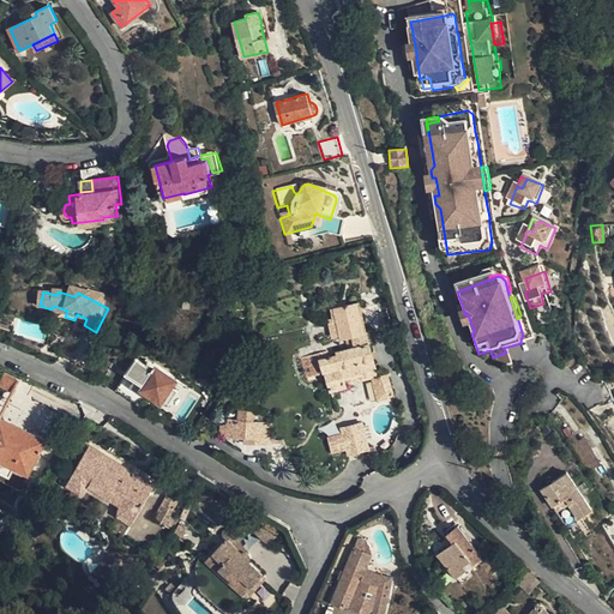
[(371,377),(377,398),(393,395),(387,373),(378,375),(369,342),(372,342),(369,330),(366,331),(359,301),(333,307),(341,337),(344,336),(347,347),(336,351),(336,354),(309,362),(313,374),(325,371),(331,390),(348,385),(347,383),(371,377)]
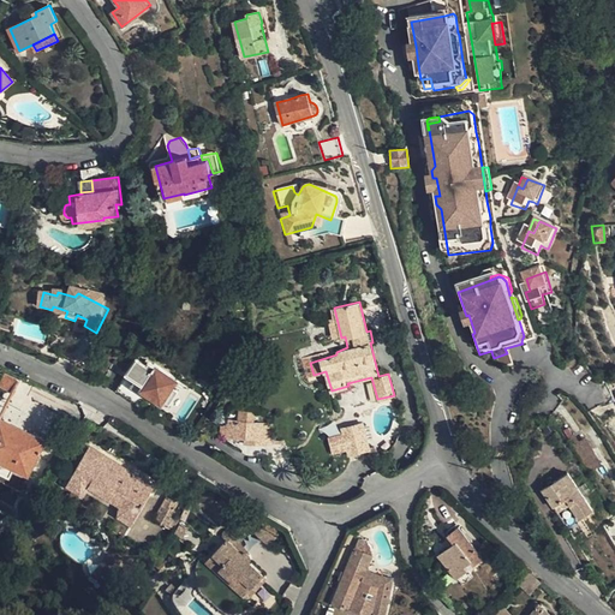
[(52,310),(40,306),(36,316),(63,323),(81,332),(84,326),(75,321),(65,317),(51,312),(52,310)]
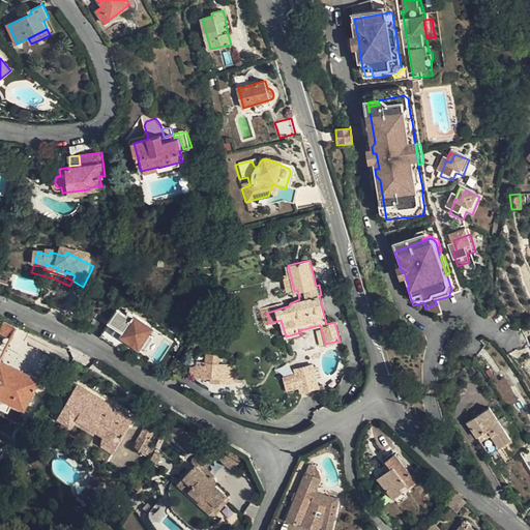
[(58,268),(46,264),(45,267),(43,269),(56,273),(58,268)]
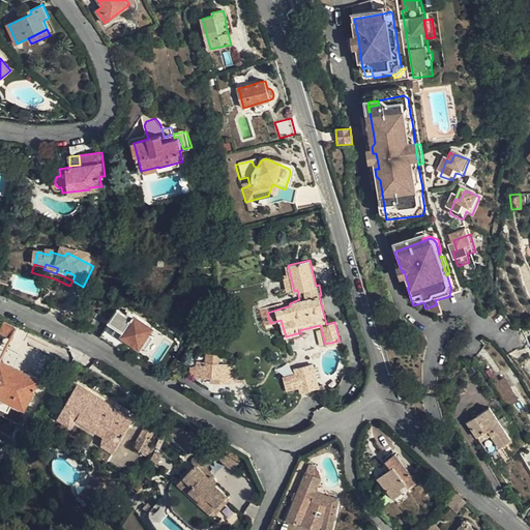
[(66,271),(64,276),(72,281),(75,275),(66,271)]
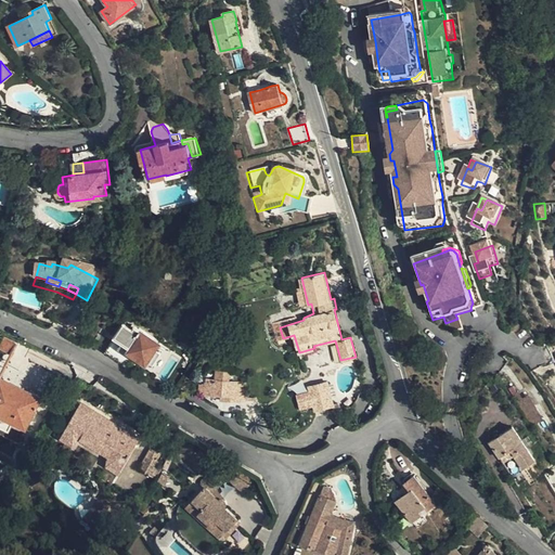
[(420,304),(426,301),(428,300),(423,284),(421,285),(415,287),(420,304)]
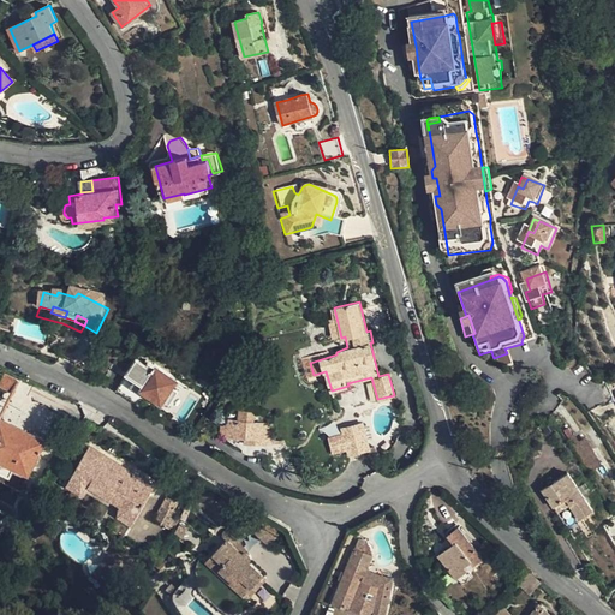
[(525,324),(519,321),(524,336),(523,338),(529,339),(525,324)]
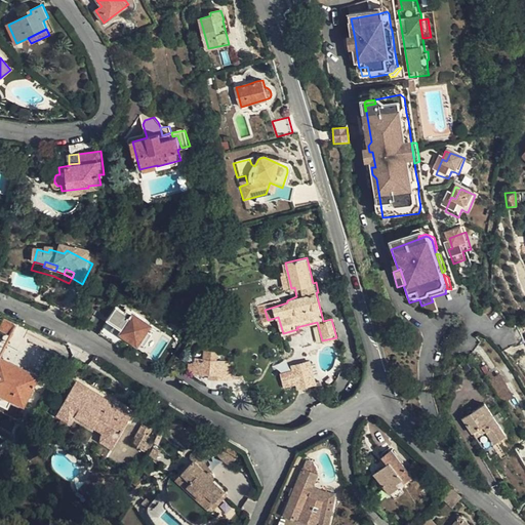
[(82,284),(72,278),(69,283),(79,289),(82,284)]
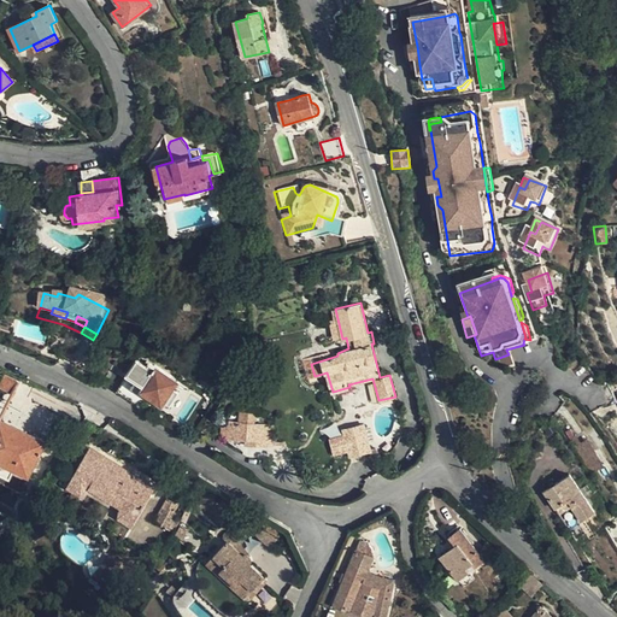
[(527,348),(524,345),(506,350),(509,354),(527,348)]
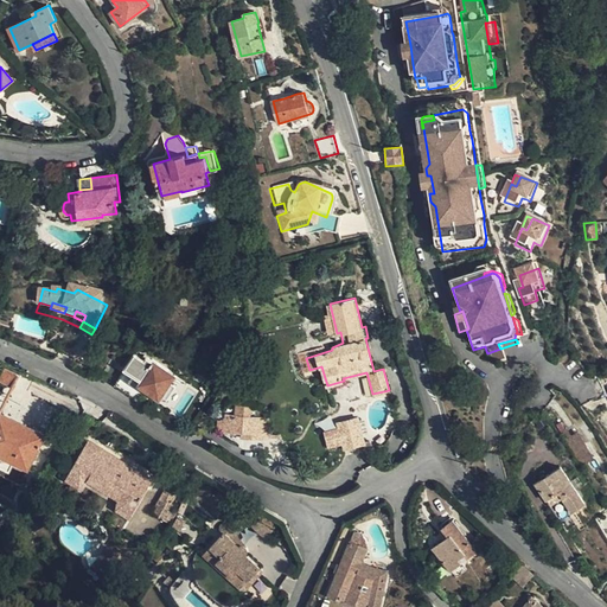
[(502,351),(490,355),(494,366),(502,369),(508,366),(502,351)]
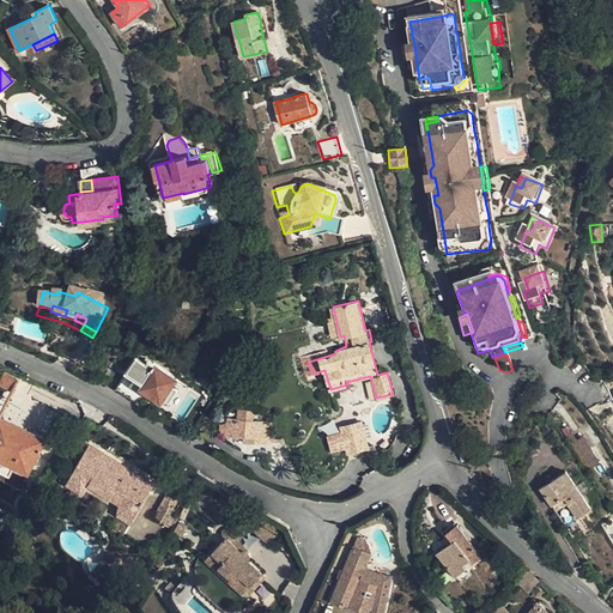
[(138,404),(140,405),(147,392),(162,400),(176,378),(150,362),(149,364),(137,358),(121,381),(122,393),(125,395),(138,404)]
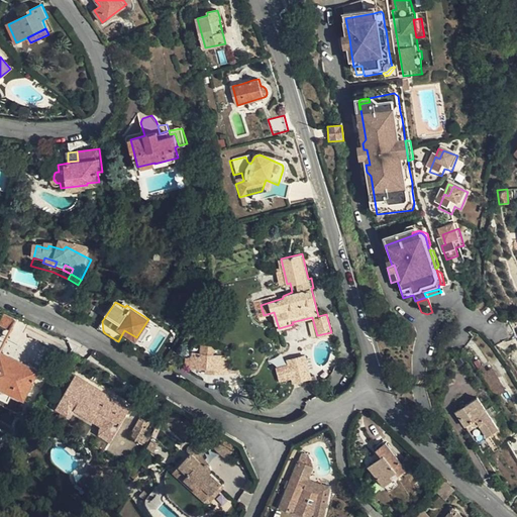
[(15,319),(3,313),(0,320),(0,324),(10,329),(15,319)]
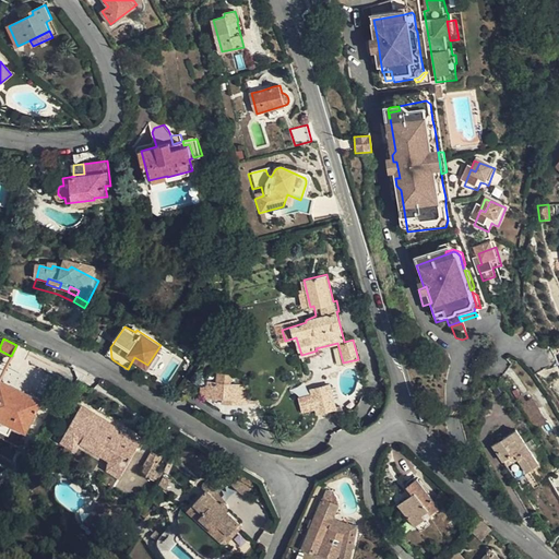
[(324,367),(307,371),(311,387),(329,383),(324,367)]
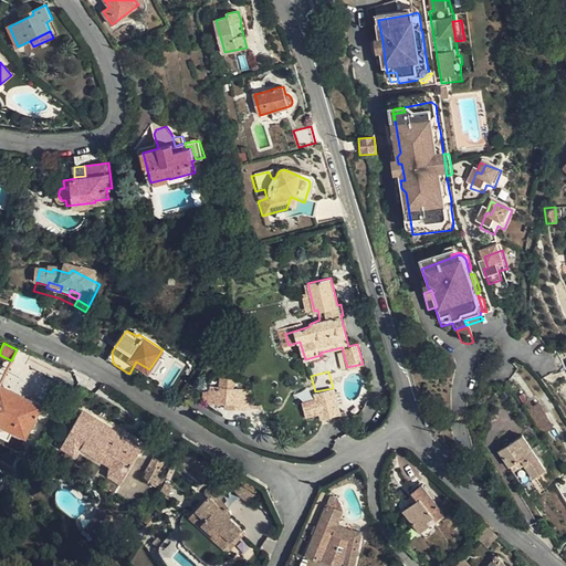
[(69,397),(74,388),(61,381),(56,391),(69,397)]
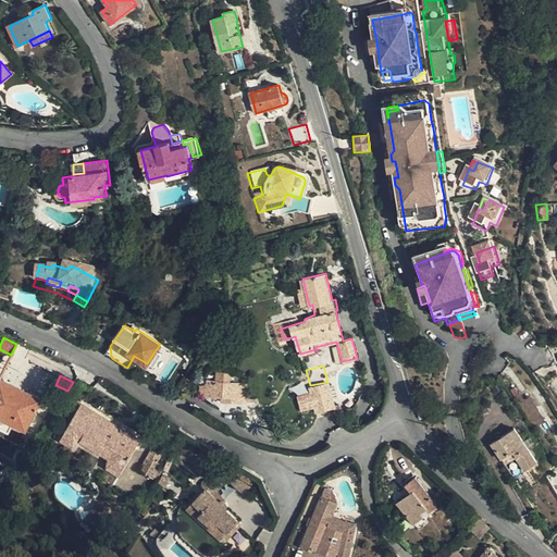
[(0,415),(14,422),(26,428),(40,398),(27,392),(24,397),(7,390),(9,383),(0,378),(0,415)]
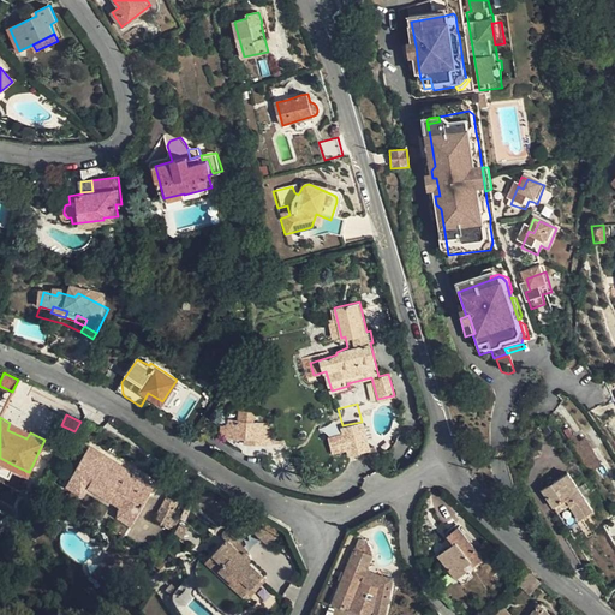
[(272,423),(248,421),(242,419),(227,418),(227,422),(226,423),(226,425),(221,425),(221,436),(245,437),(245,442),(270,443),(272,423)]
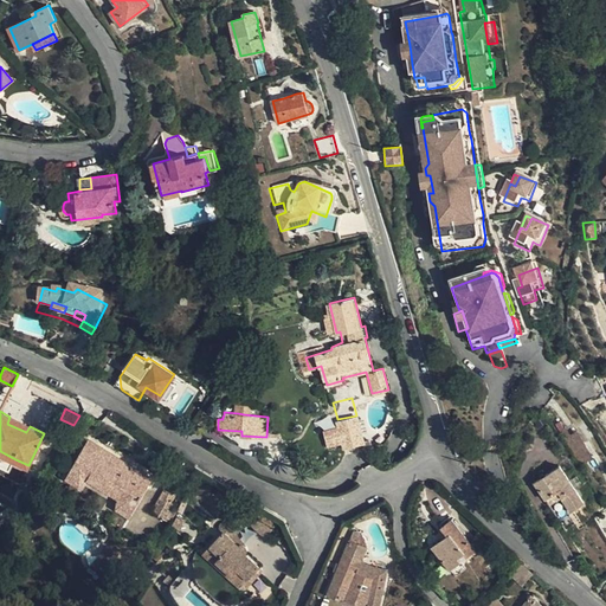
[(363,440),(356,416),(337,419),(339,425),(326,430),(329,444),(343,440),(346,445),(363,440)]
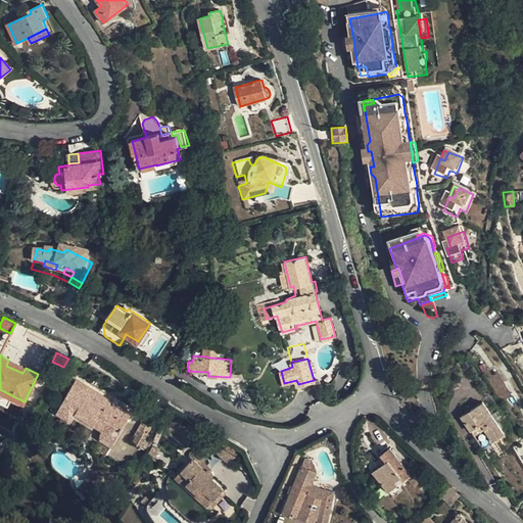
[(26,368),(8,360),(6,366),(22,373),(26,368)]
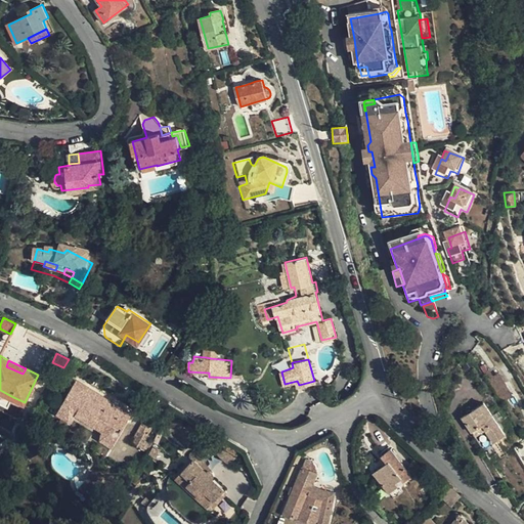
[(489,380),(493,378),(488,370),(483,373),(488,381),(489,380)]
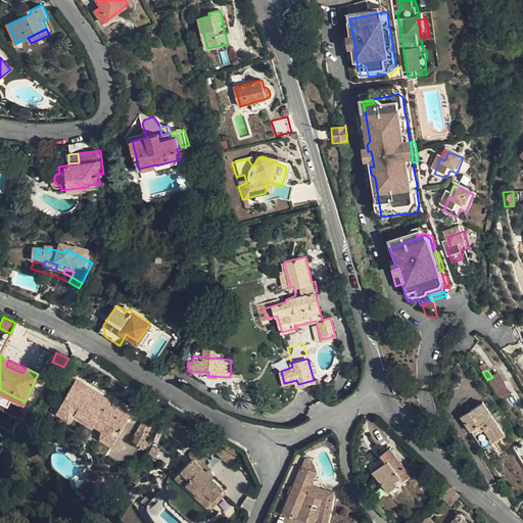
[(497,374),(492,377),(488,379),(501,400),(511,394),(497,374)]
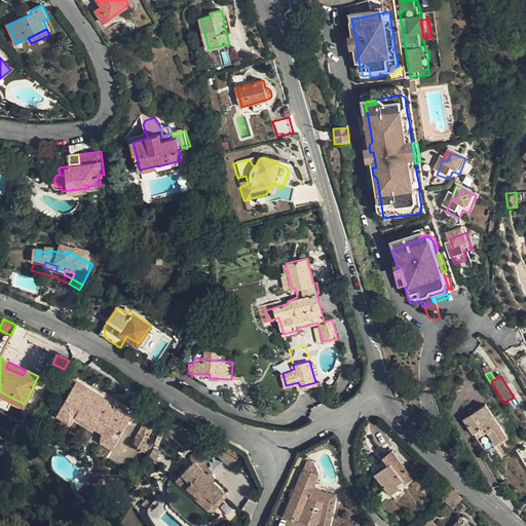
[(100,390),(102,385),(94,380),(91,385),(100,390)]
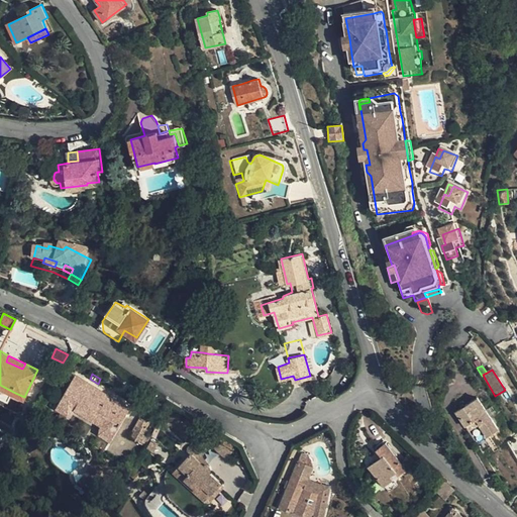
[(75,377),(58,405),(67,411),(76,404),(90,411),(104,421),(103,432),(112,437),(129,409),(75,377)]
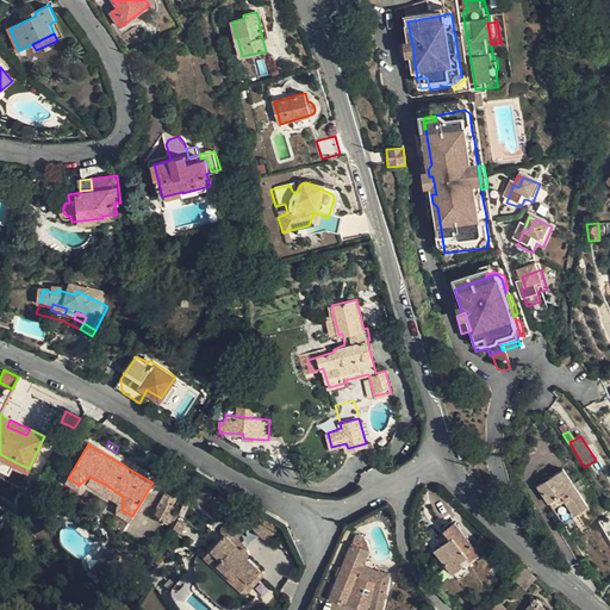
[(0,467),(11,473),(16,462),(0,454),(0,467)]
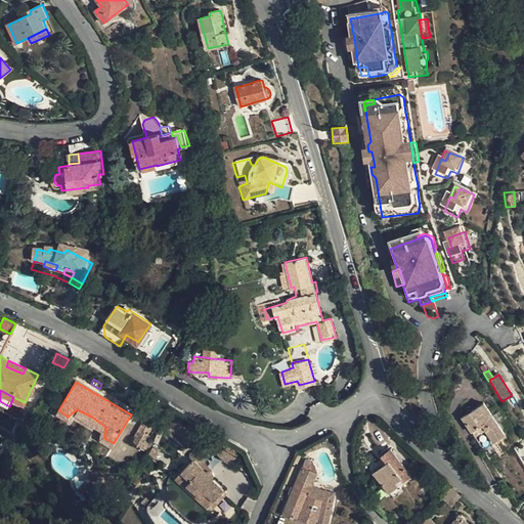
[(471,432),(472,431),(483,425),(486,429),(494,442),(505,435),(483,402),(462,417),(471,432)]
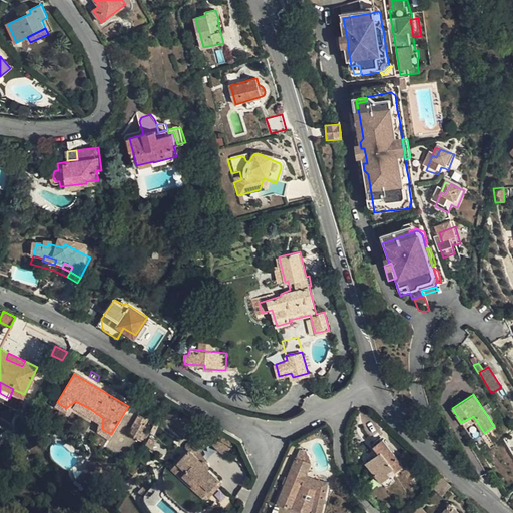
[(136,438),(142,429),(149,418),(140,413),(128,433),(136,438)]
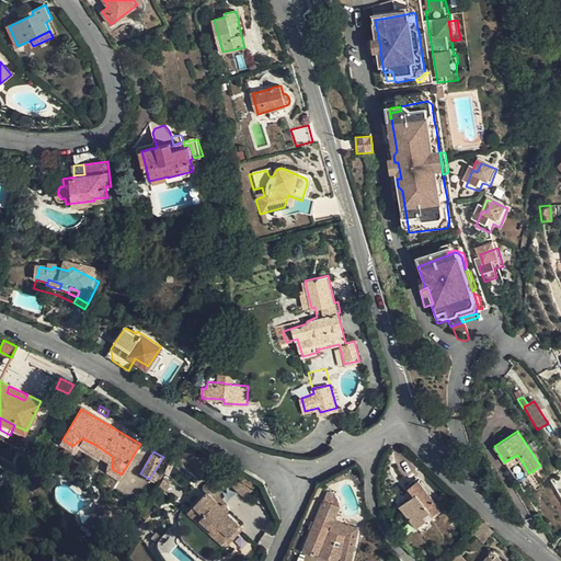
[(510,467),(521,459),(517,455),(505,461),(510,467)]
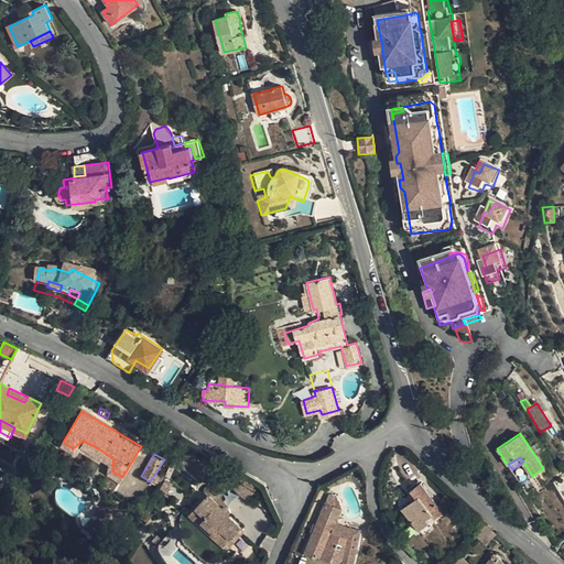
[(232,485),(220,474),(207,487),(205,488),(204,490),(206,495),(191,512),(225,545),(241,529),(229,517),(231,514),(231,513),(230,511),(229,510),(225,505),(221,509),(215,503),(219,499),(232,485)]
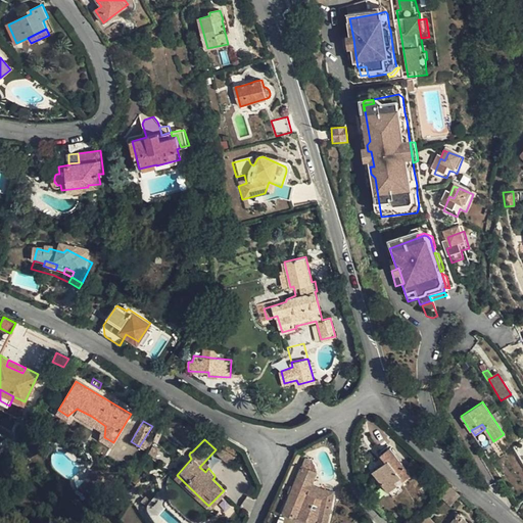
[(394,481),(401,476),(399,473),(406,469),(390,448),(381,456),(386,462),(373,472),(387,490),(396,483),(394,481)]
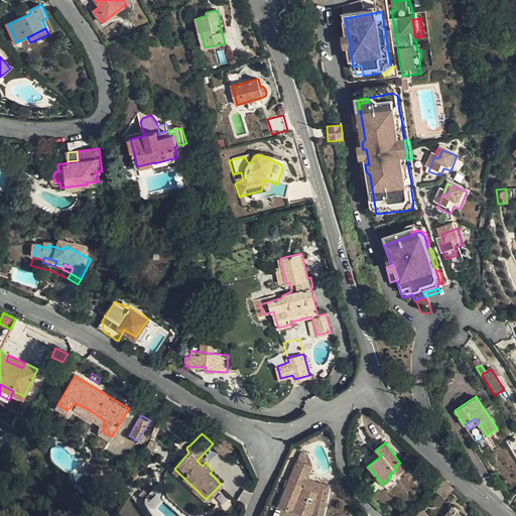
[(303,515),(323,515),(333,486),(307,478),(314,457),(297,452),(279,508),(303,515)]
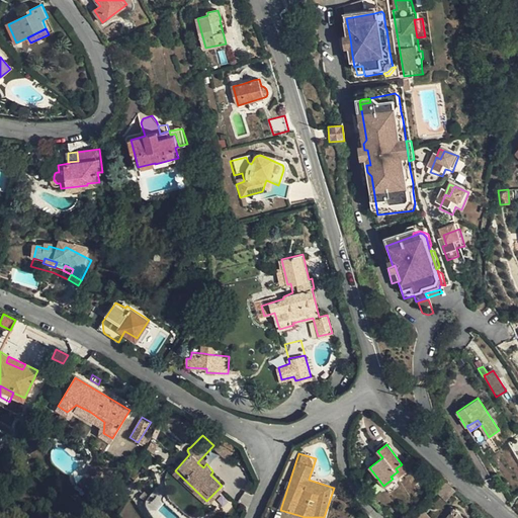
[(206,463),(201,458),(197,462),(203,467),(206,463)]
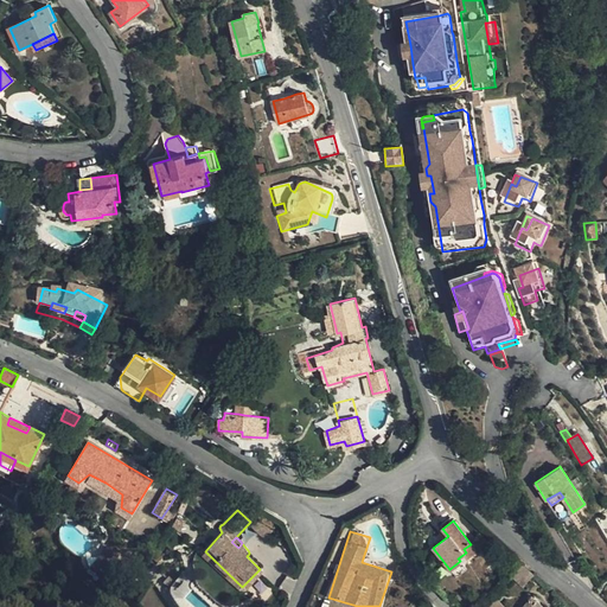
[(475,550),(471,544),(464,549),(466,553),(468,556),(475,550)]
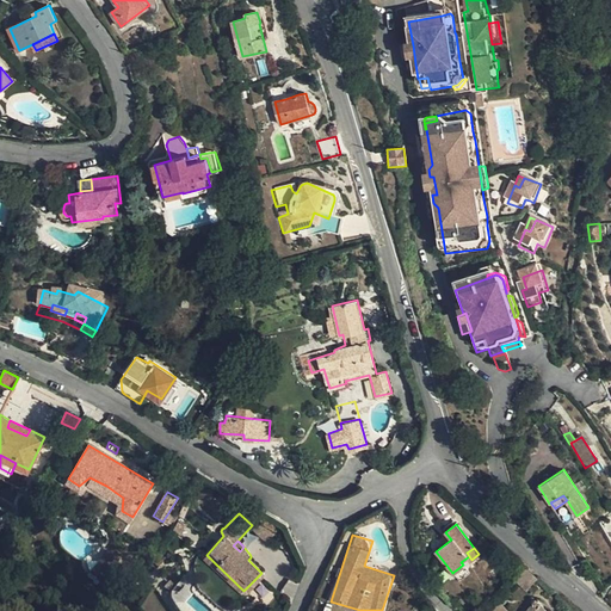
[(265,575),(261,573),(244,591),(207,555),(203,557),(244,596),(265,575)]
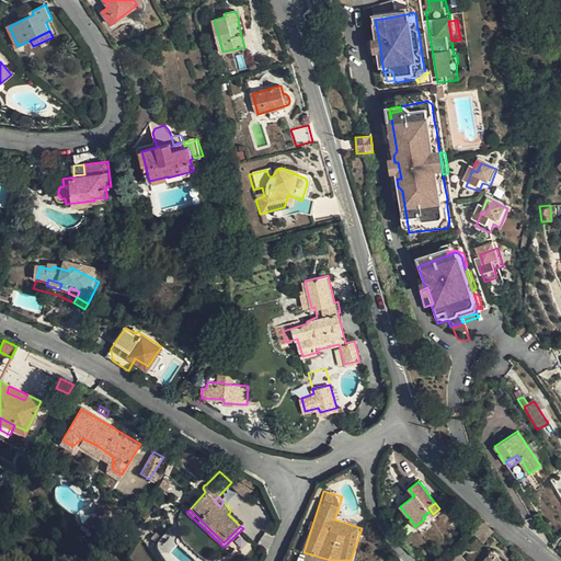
[(504,560),(492,551),(483,560),(504,560)]
